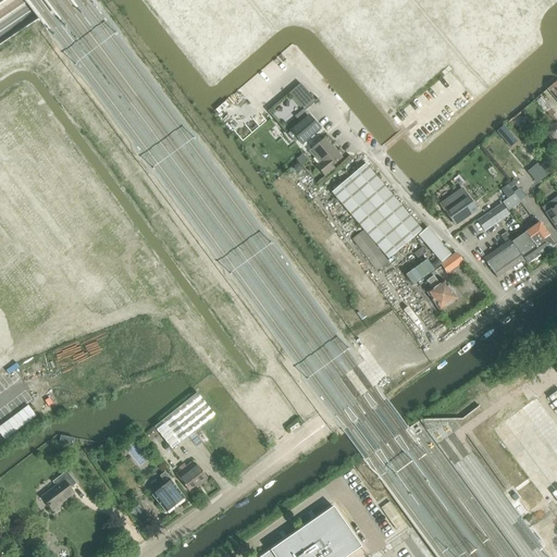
[(556,81),(547,89),(553,95),(556,100),(556,81)]
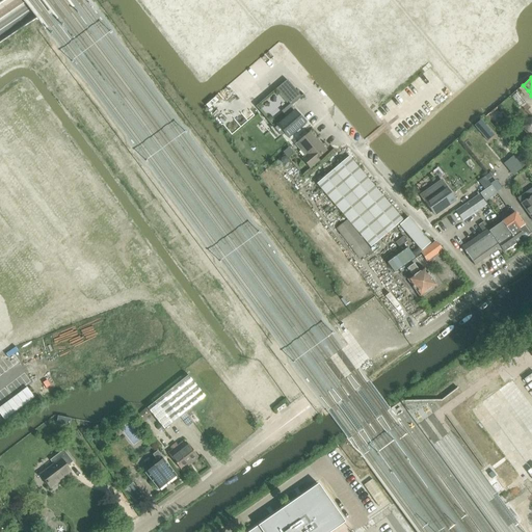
[(287,80),(256,107),(280,135),(283,132),(288,138),(306,124),(299,116),(298,118),(297,118),(298,117),(295,112),(291,106),(301,98),(287,81),(287,80)]
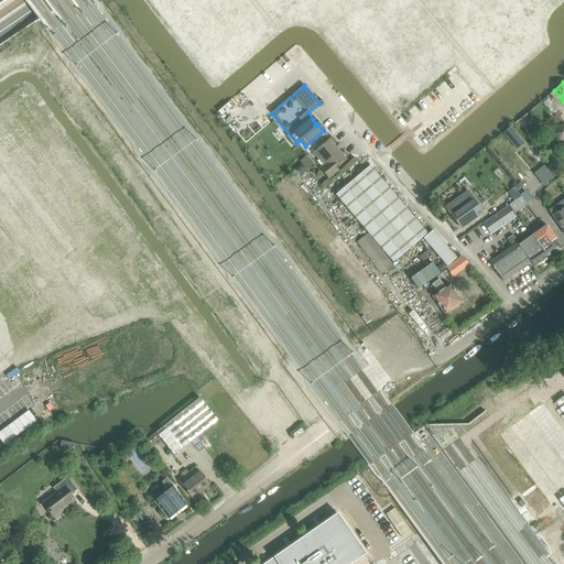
[(519,120),(519,121),(528,131),(535,126),(525,115),(519,120)]
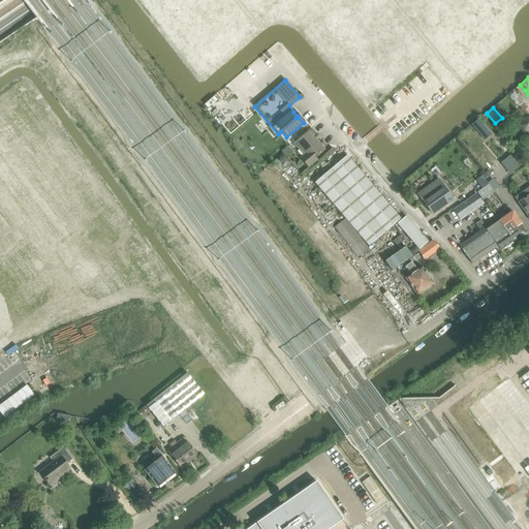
[(471,125),(485,141),(492,135),(477,120),(471,125)]
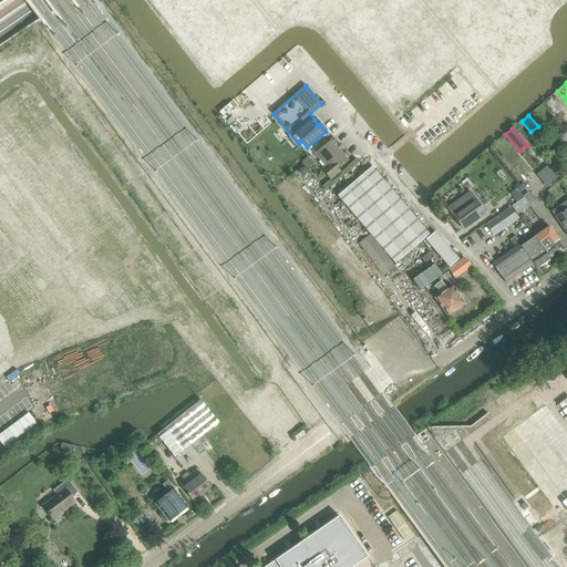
[(330,142),(315,154),(320,161),(322,158),(328,165),(322,169),(331,179),(340,172),(338,169),(348,162),(330,142)]
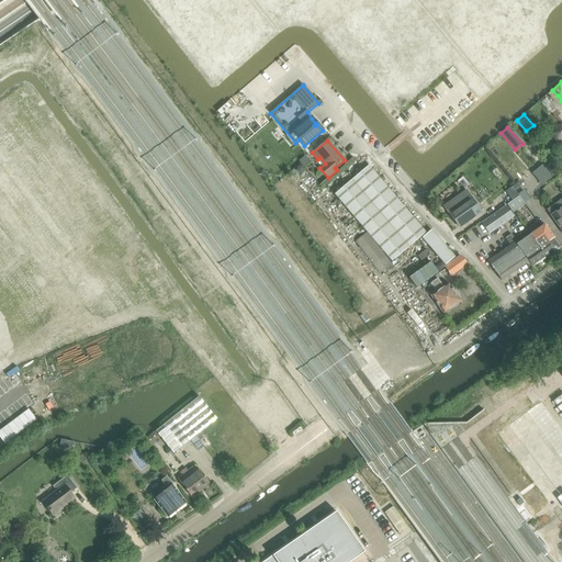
[(369,166),(335,194),(392,261),(426,233),(429,229),(428,228),(424,232),(369,166)]
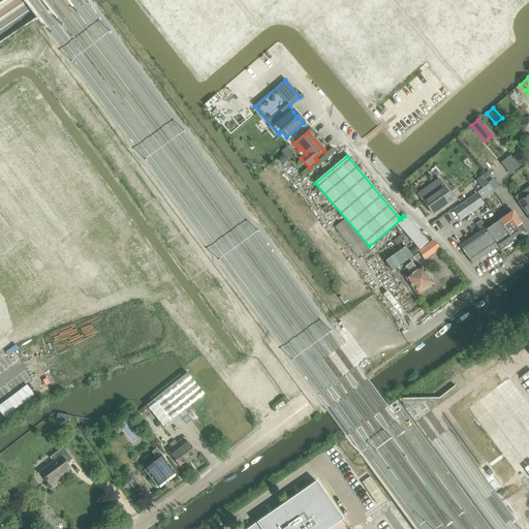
[(520,165),(511,156),(507,159),(515,167),(516,168),(519,166),(520,165)]
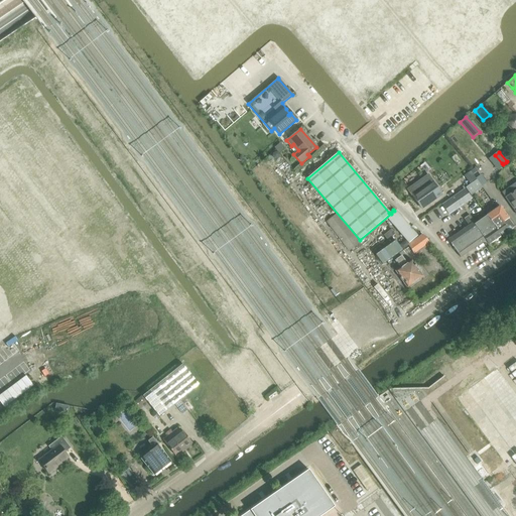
[(470,184),(476,179),(470,171),(464,176),(470,184)]
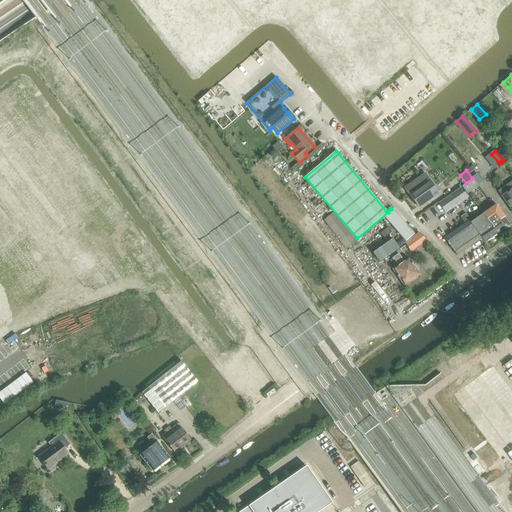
[(425,174),(405,188),(418,207),(438,193),(425,174)]
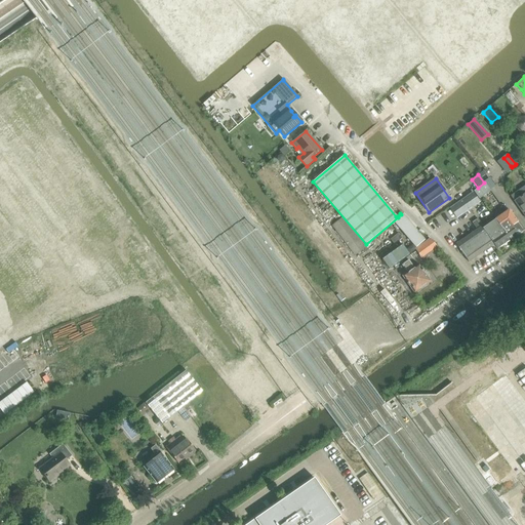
[(480,199),(490,191),(490,190),(485,184),(475,191),(474,192),(479,199),(480,199)]
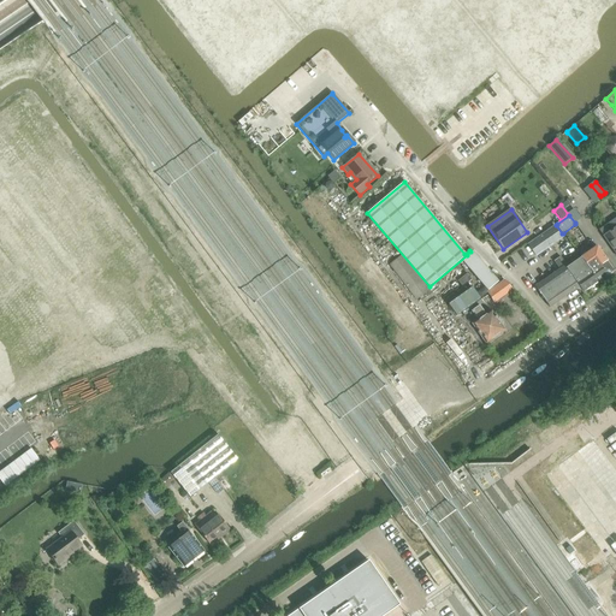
[(615,219),(600,231),(604,236),(615,253),(615,219)]
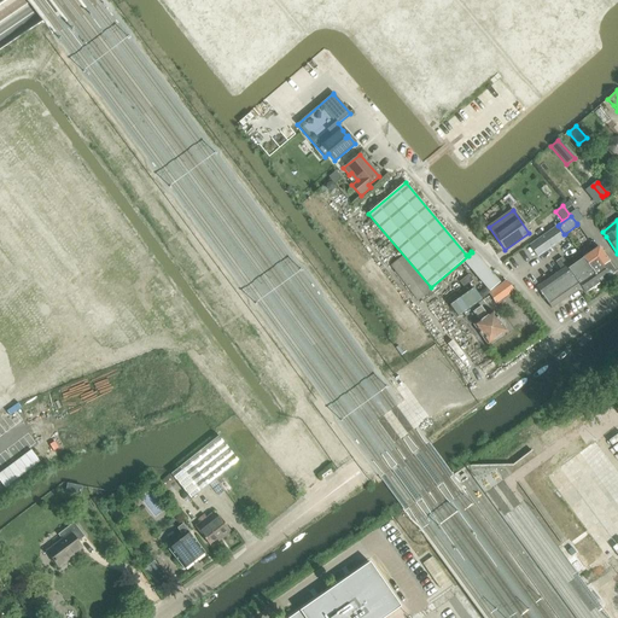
[(558,227),(530,245),(537,255),(538,257),(548,250),(565,239),(558,227)]
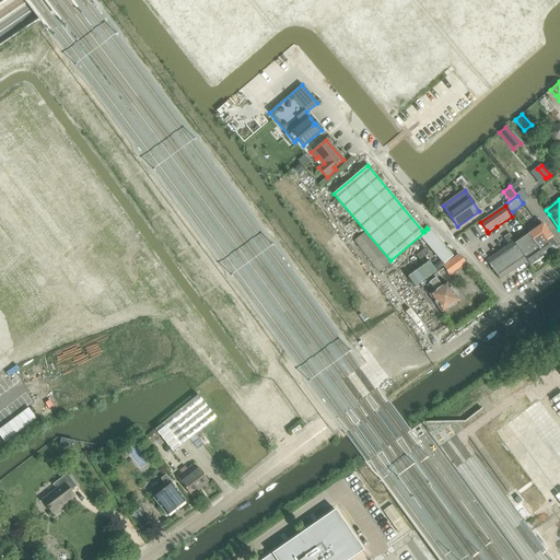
[(528,234),(545,256),(548,254),(552,253),(556,251),(558,247),(558,246),(543,224),(528,234)]
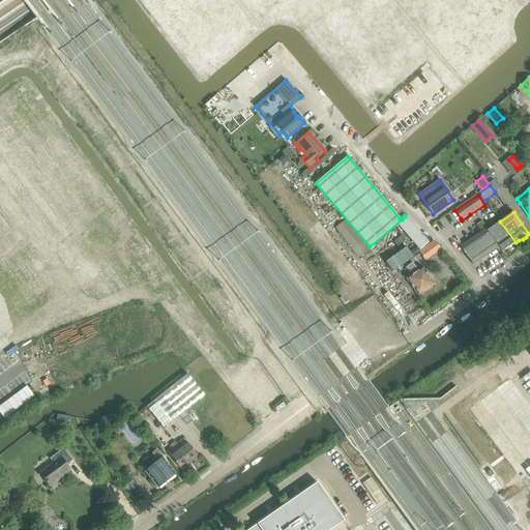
[(429,242),(407,216),(398,225),(420,251),(429,242)]
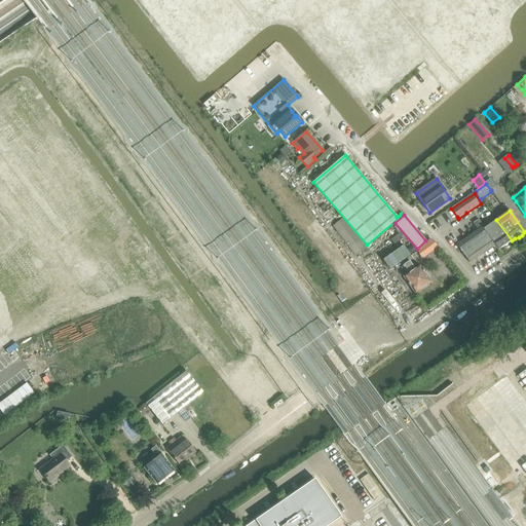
[(365,247),(348,225),(343,218),(333,226),(354,255),(365,247)]
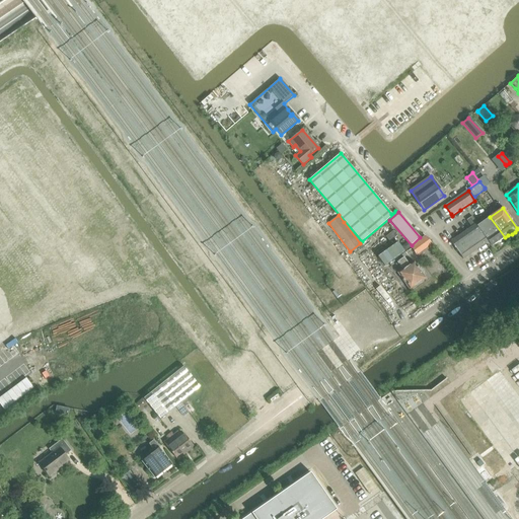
[(473,217),(467,220),(472,227),(475,224),(477,223),(473,217)]
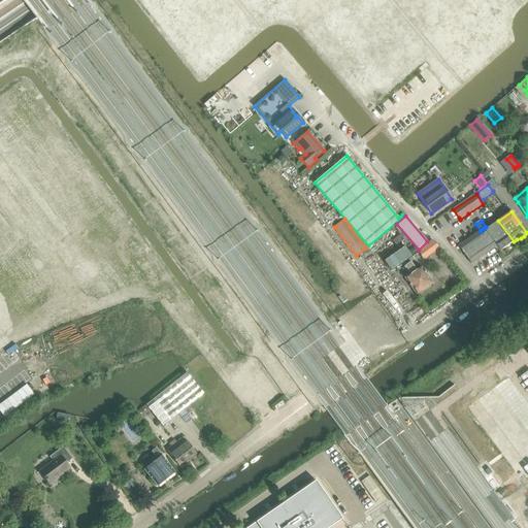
[(489,245),(492,250),(497,245),(500,251),(514,241),(498,221),(485,230),(484,228),(481,231),(480,231),(483,236),(488,232),(494,242),(489,245)]
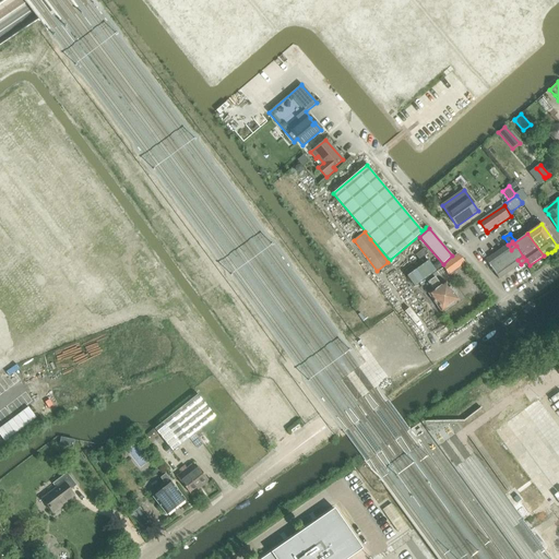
[(511,250),(508,245),(486,260),(499,280),(521,264),(518,260),(523,257),(516,246),(511,250)]
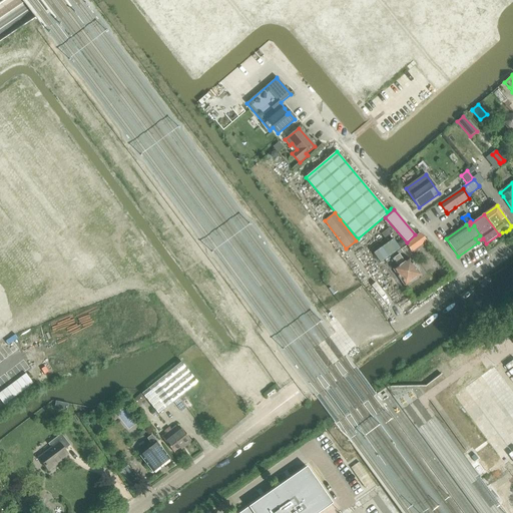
[(386,239),(393,233),(389,228),(382,234),(386,239)]
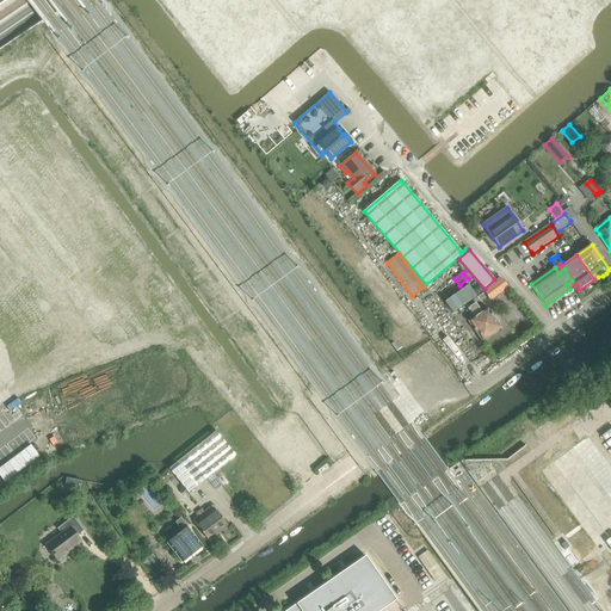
[(475,319),(470,322),(482,339),(499,328),(497,323),(498,322),(492,313),(489,314),(487,310),(482,313),(476,303),(468,308),(475,319)]
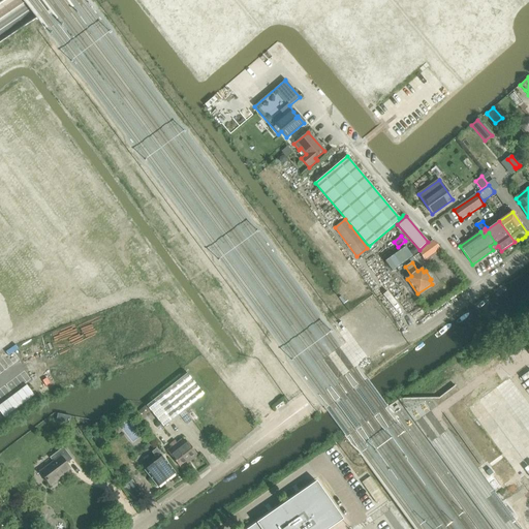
[(186,373),(146,405),(162,427),(204,395),(186,373)]
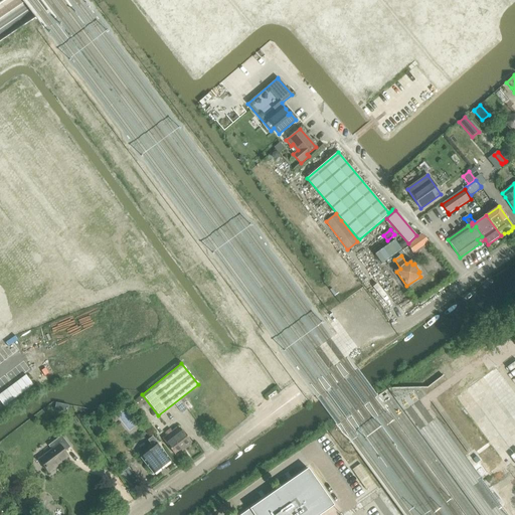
[(142,395),(133,403),(137,408),(146,401),(142,395)]
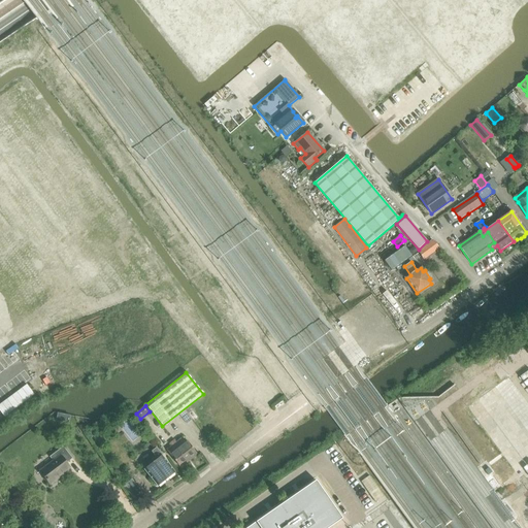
[(192,420),(185,411),(180,416),(187,424),(192,420)]
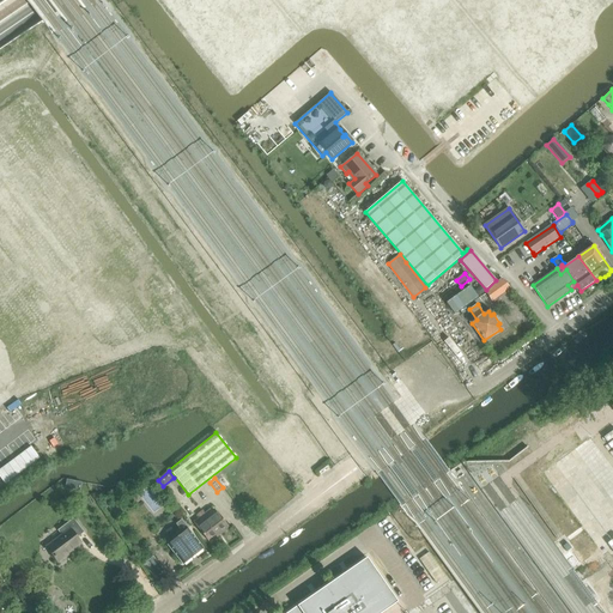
[(135,493),(132,497),(138,504),(141,502),(135,493)]
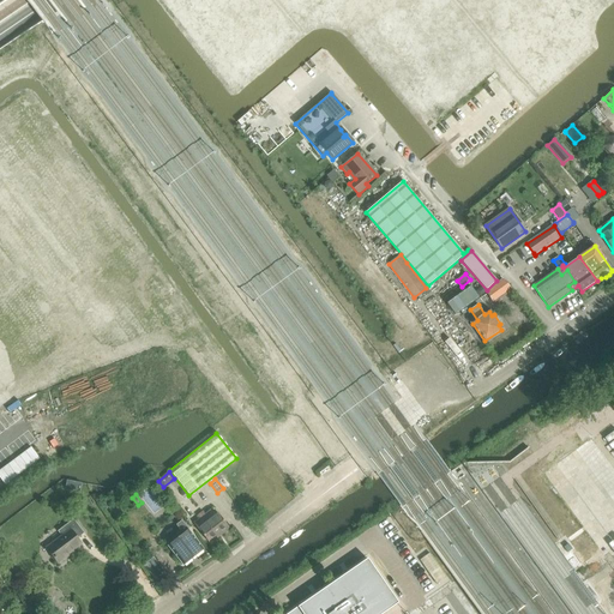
[(217,539),(222,535),(230,529),(217,513),(215,516),(211,510),(205,515),(203,512),(197,516),(199,519),(193,524),(208,542),(215,536),(217,539)]
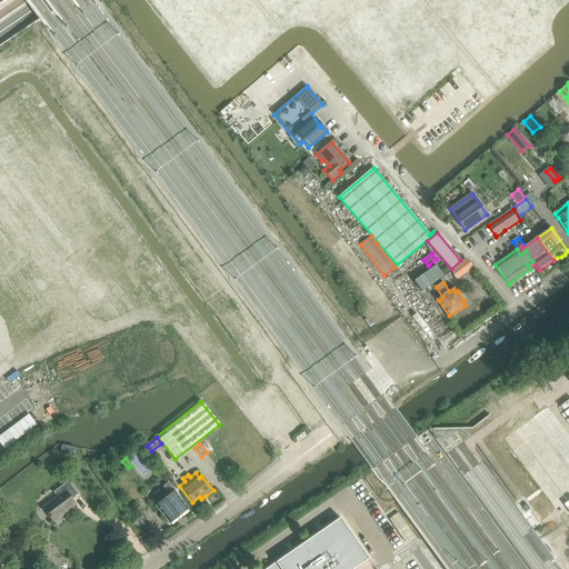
[(58,497),(43,508),(55,522),(63,515),(63,513),(76,505),(71,499),(78,495),(68,481),(55,492),(58,497)]
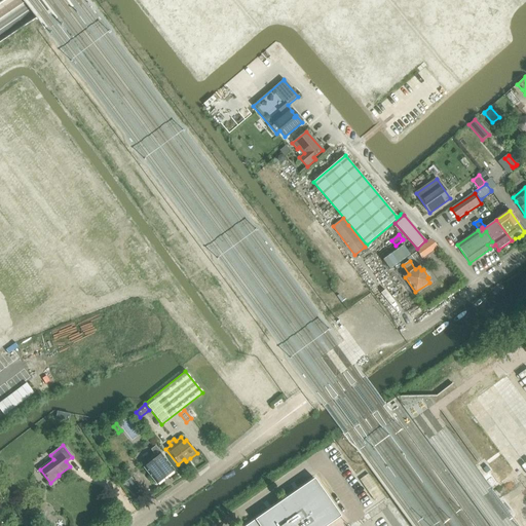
[(155,455),(143,464),(145,467),(144,468),(156,484),(165,478),(166,477),(174,471),(161,454),(162,454),(155,446),(151,450),(155,455)]
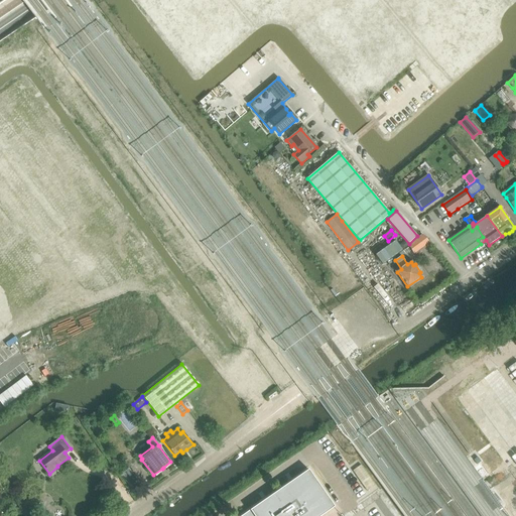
[(129,469),(120,475),(124,480),(132,473),(129,469)]
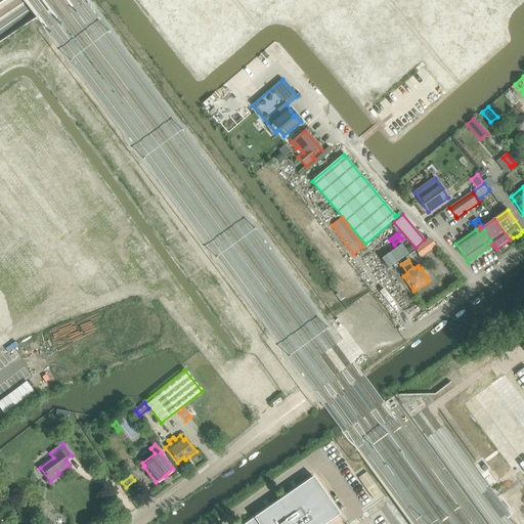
[(294,491),(245,523),(326,523),(340,516),(314,477),(299,487),(302,491),(297,495),(294,491)]
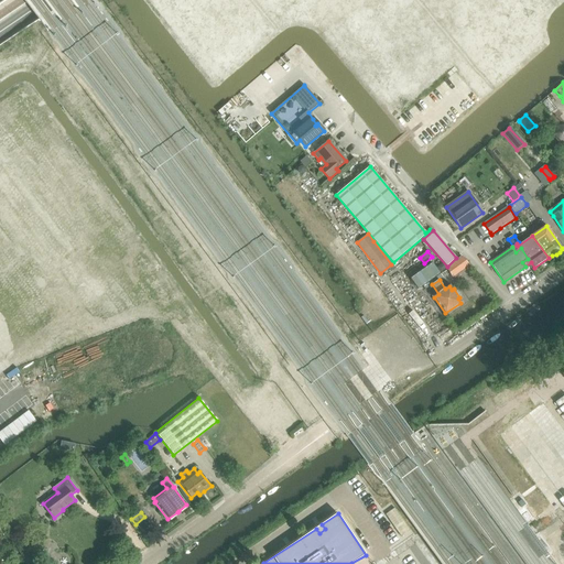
[(39,549),(39,552),(41,555),(44,555),(46,553),(47,550),(45,548),(42,546),(39,549)]
